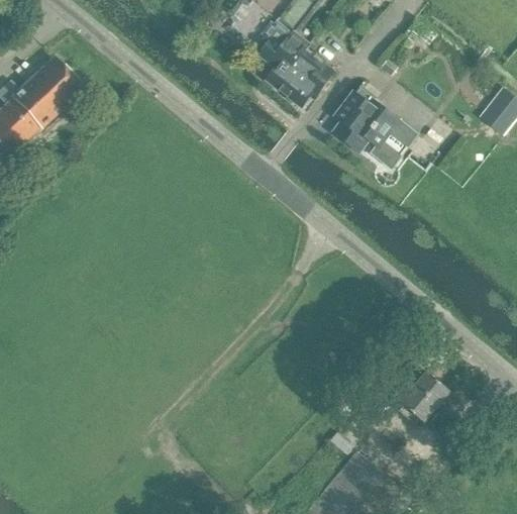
[(335,71),(306,47),(309,43),(294,31),(290,35),(280,27),(260,54),(272,63),(274,60),(279,63),(266,79),(301,106),(313,91),(317,94),(335,71)]
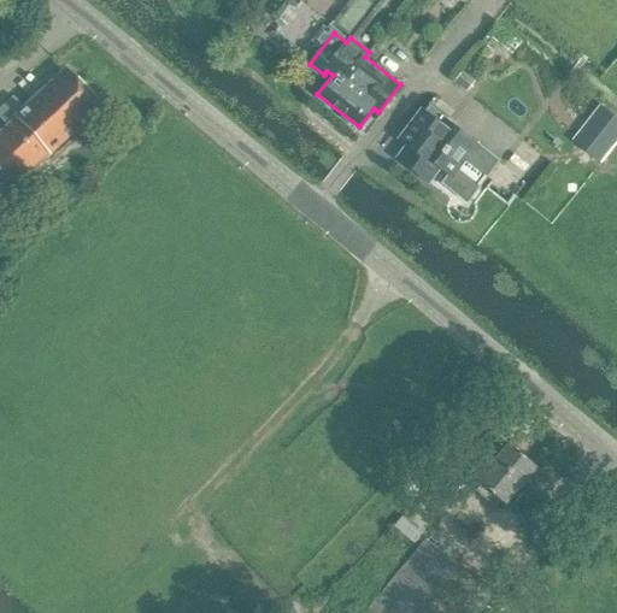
[(0,128),(0,195),(99,105),(63,66),(23,105),(12,94),(0,106),(0,116),(6,123),(0,128)]
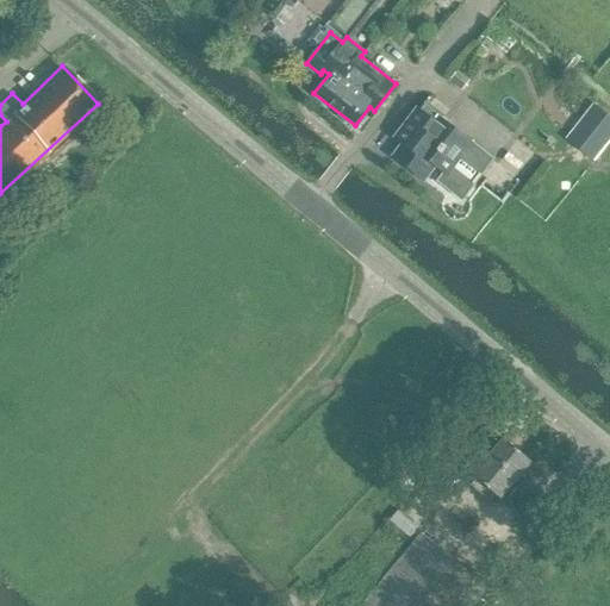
[(492,158),(423,102),(396,137),(404,143),(394,155),(422,177),(434,162),(444,172),(439,180),(461,198),(492,158)]
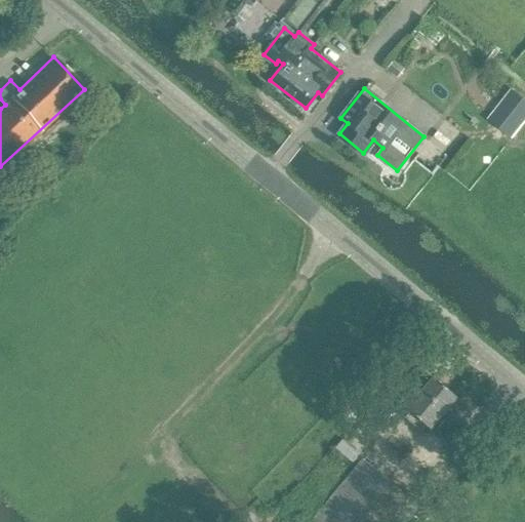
[(442,414),(457,396),(434,377),(419,394),(412,388),(399,403),(431,429),(434,425),(437,427),(445,417),(442,414)]
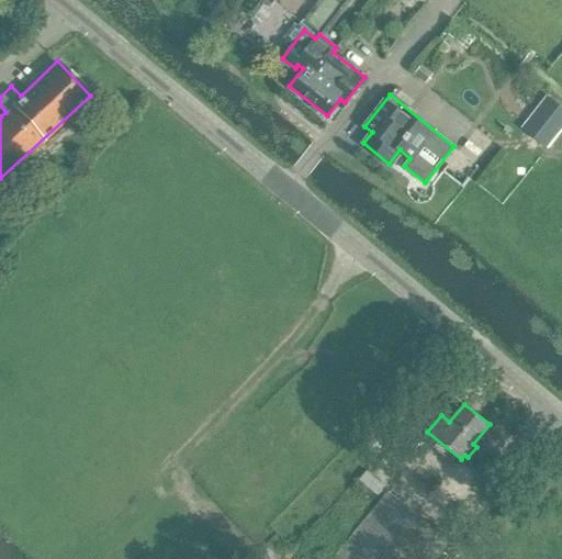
[(413,558),(437,532),(388,490),(329,558),(413,558)]
